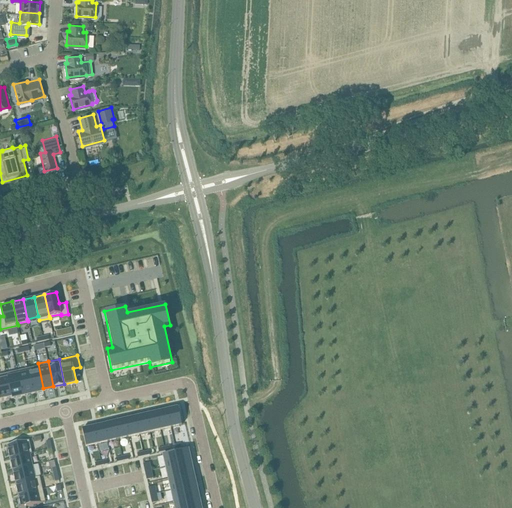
[(38,363),(27,366),(33,390),(43,388),(38,363)]
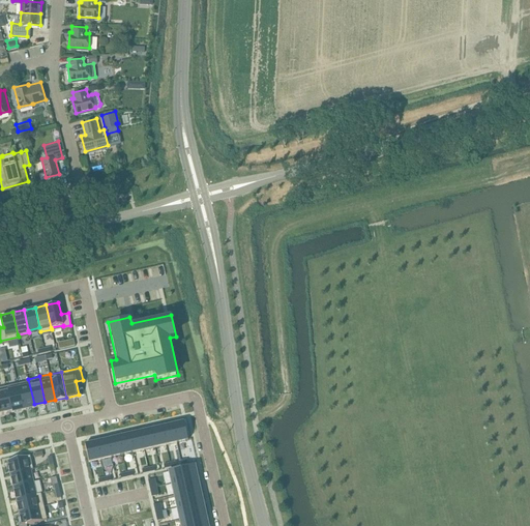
[(28,379),(18,381),(23,407),(34,404),(28,379)]
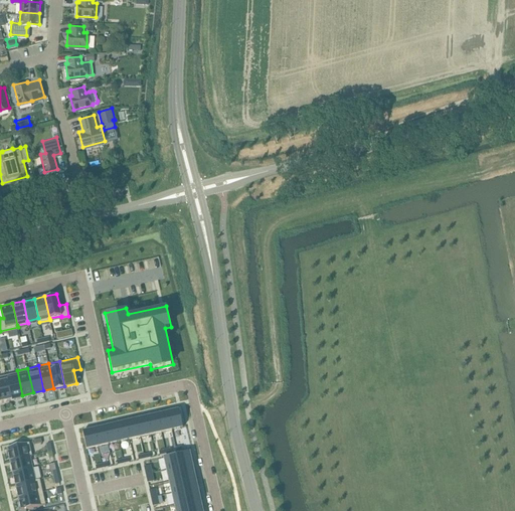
[(17,370),(6,373),(11,397),(22,395),(17,370)]
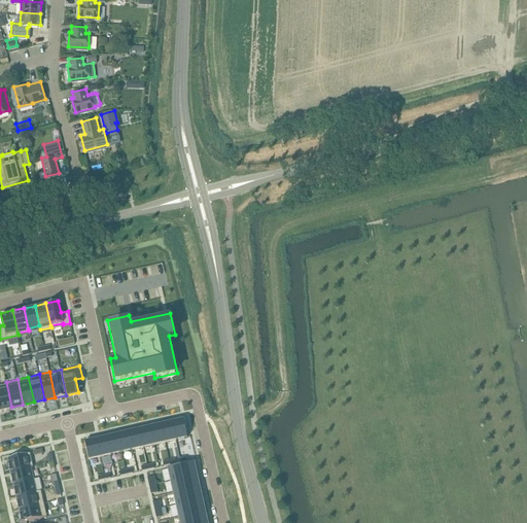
[(6,382),(0,382),(0,409),(11,407),(6,382)]
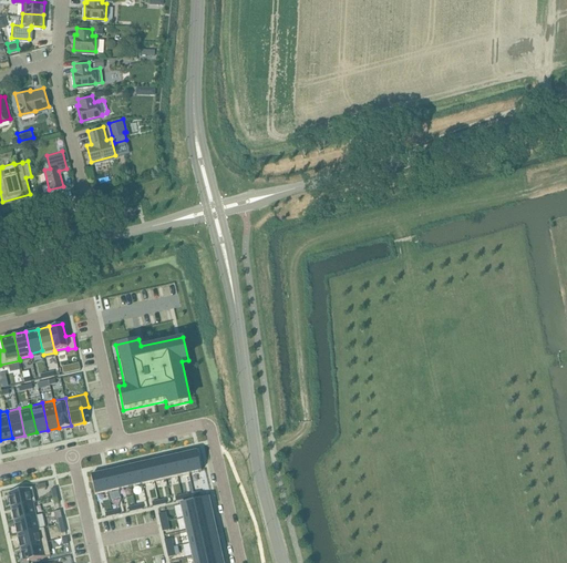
[(196,449),(184,452),(188,470),(200,468),(196,449)]
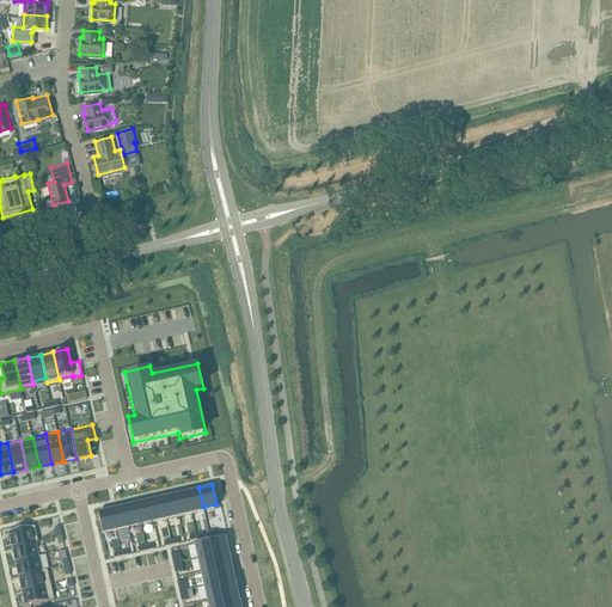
[(199,488),(185,490),(190,510),(203,507),(199,488)]
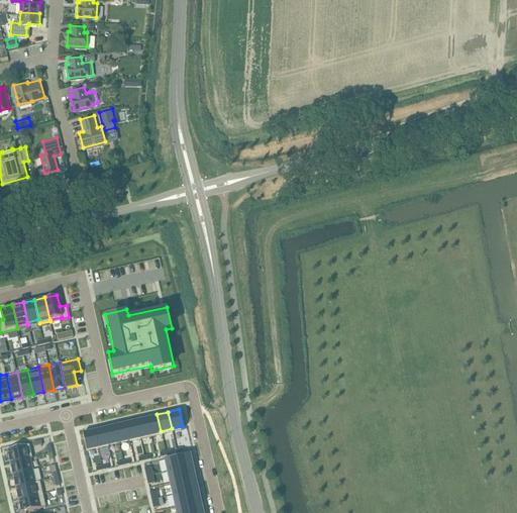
[(157,414),(146,416),(150,433),(161,431),(157,414)]
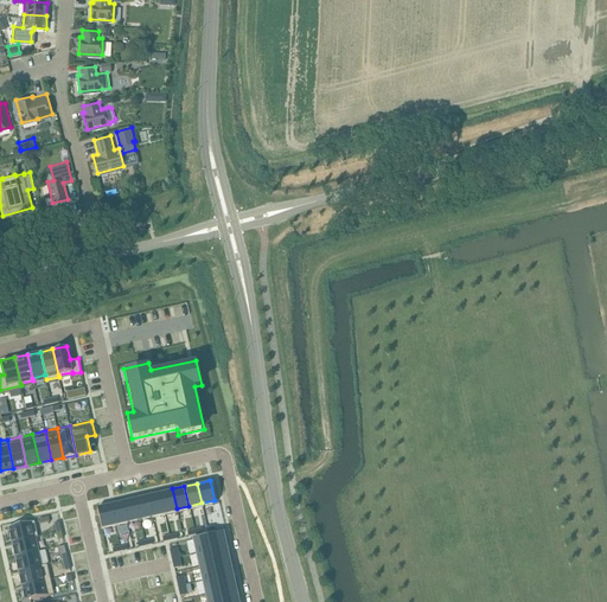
[(172,488),(159,492),(164,511),(177,508),(172,488)]
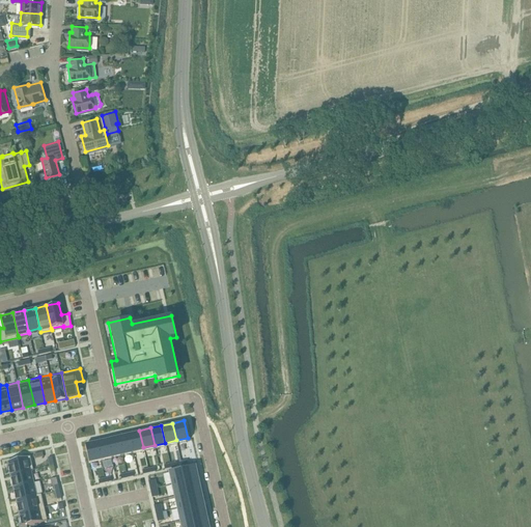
[(139,431),(129,433),(132,450),(143,447),(139,431)]
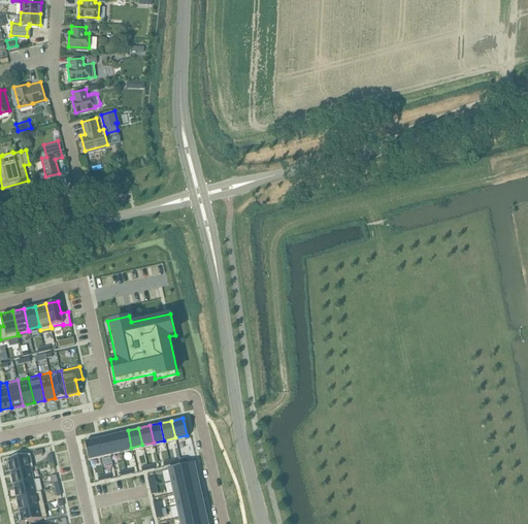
[(128,430),(117,432),(121,450),(131,448),(128,430)]
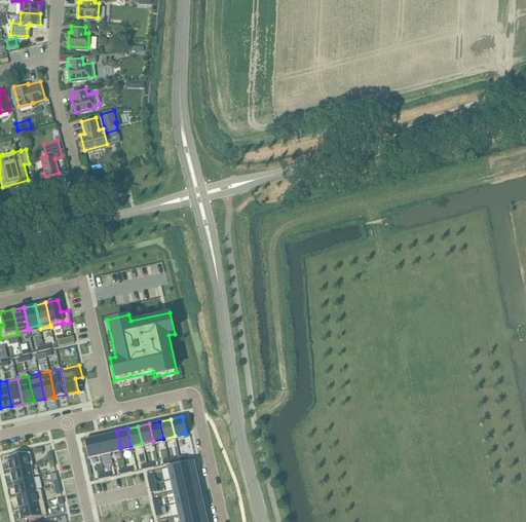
[(116,431),(105,434),(109,451),(120,448),(116,431)]
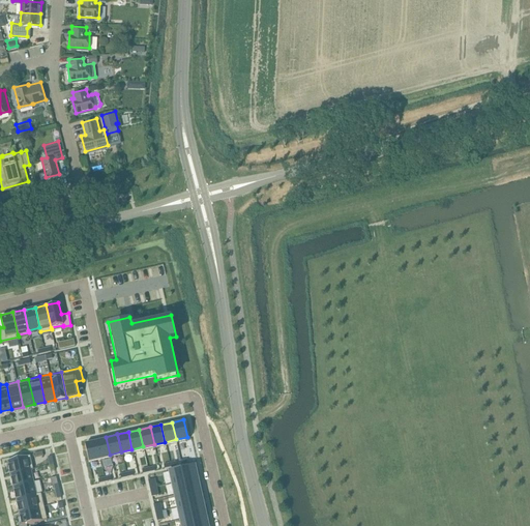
[(106,437),(95,439),(99,457),(110,455),(106,437)]
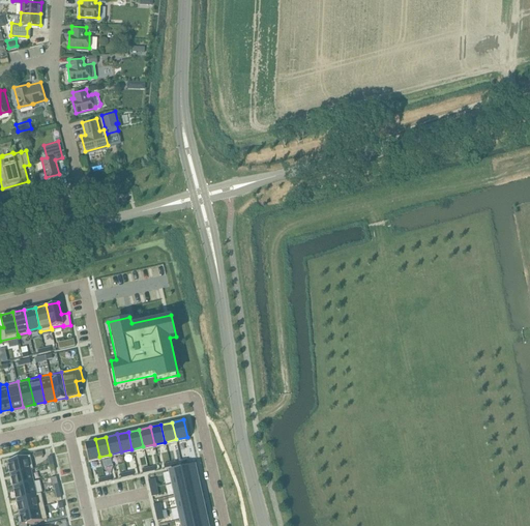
[(95,439),(84,442),(88,459),(99,457),(95,439)]
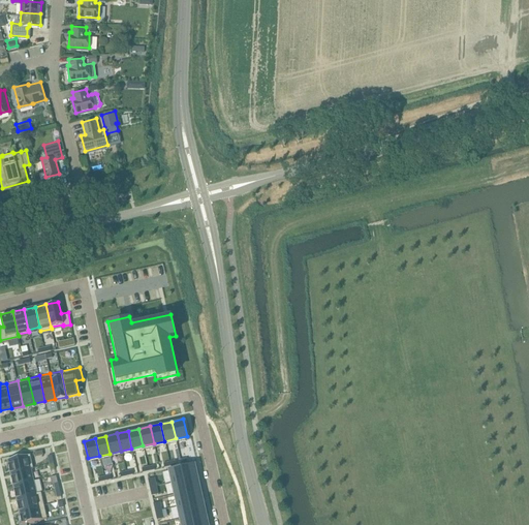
[(29,453),(7,458),(9,470),(29,466),(32,465),(29,453)]
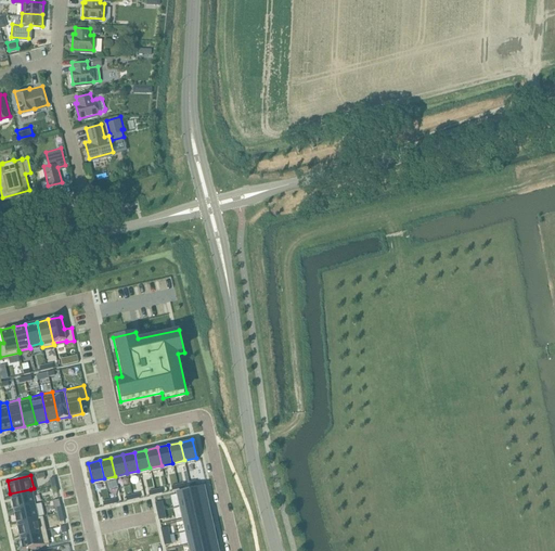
[(204,484),(176,490),(179,503),(206,498),(204,484)]
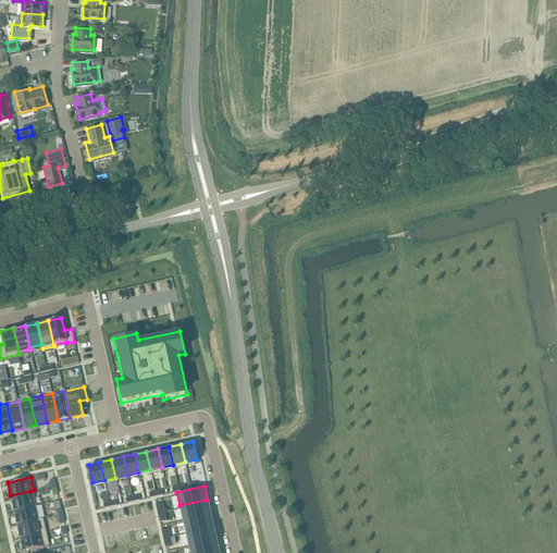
[(31,491),(10,495),(13,508),(34,504),(31,491)]
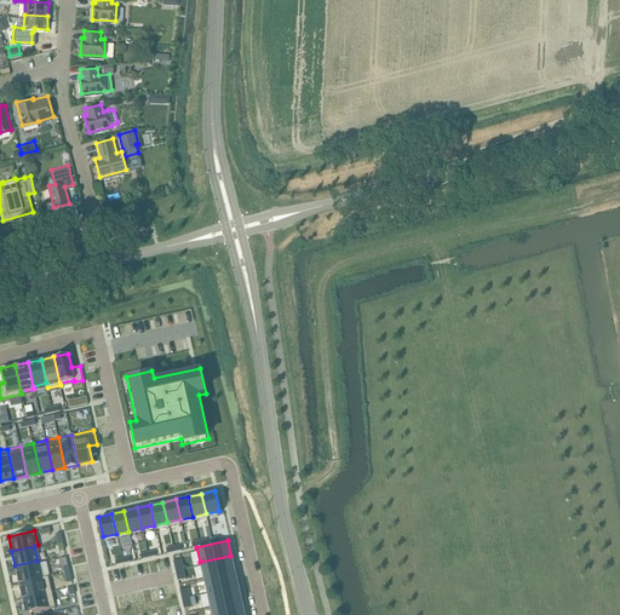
[(230,556),(200,562),(202,576),(234,569),(230,556)]
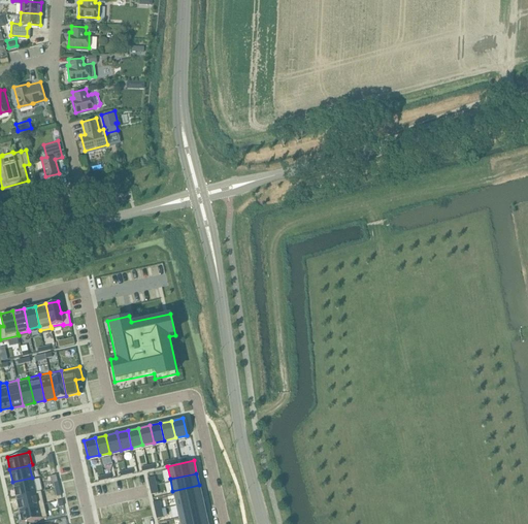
[(32,478),(12,482),(15,495),(34,490),(32,478)]
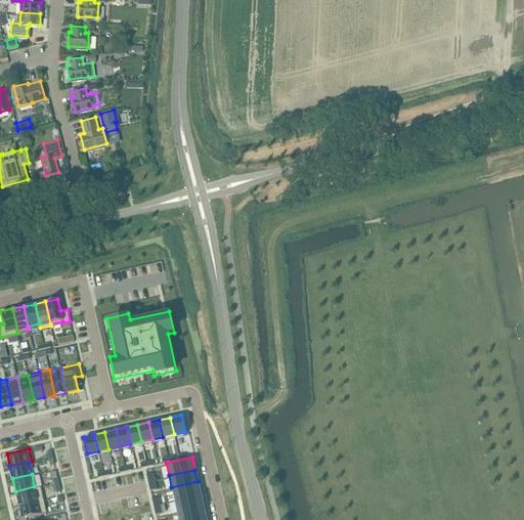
[(198,481),(171,487),(174,500),(201,493),(198,481)]
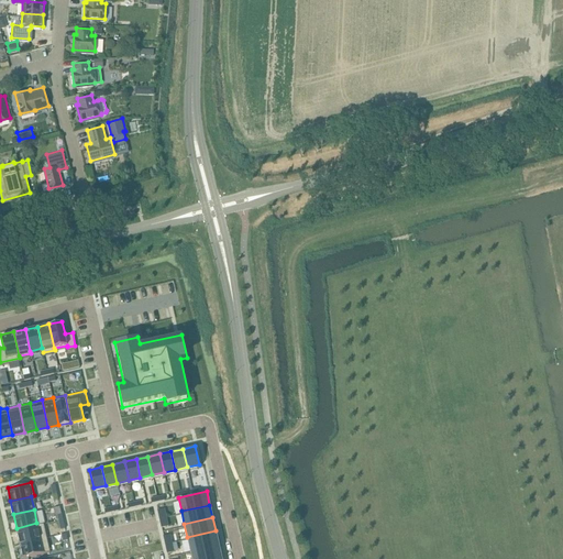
[(36,523),(17,528),(20,541),(43,536),(45,536),(42,522),(40,523),(36,523)]
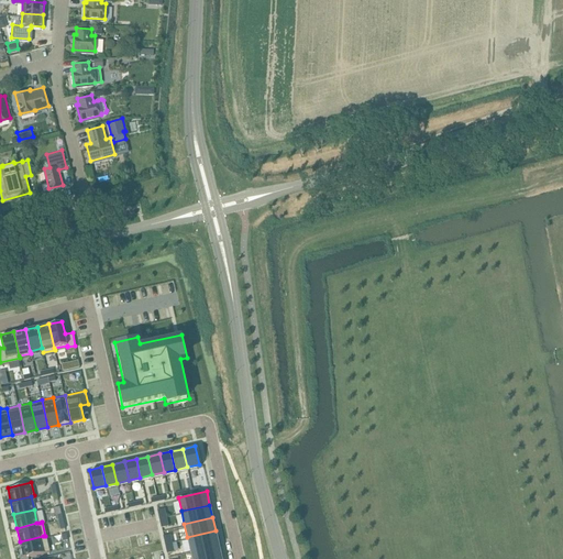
[(216,530),(187,537),(189,549),(218,544),(216,530)]
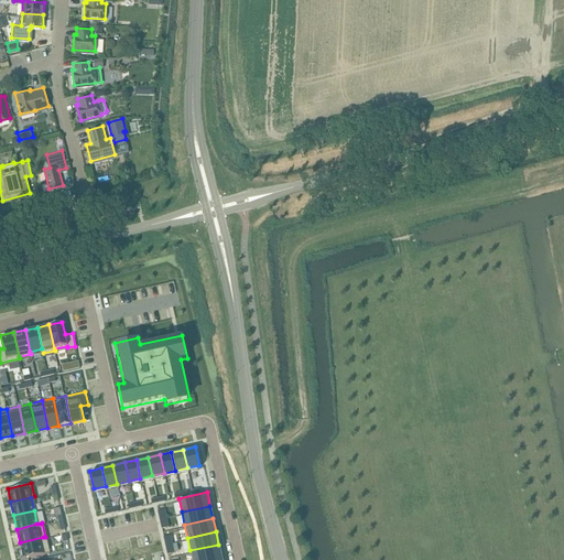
[(43,537),(20,542),(22,557),(45,551),(49,550),(45,537),(43,537)]
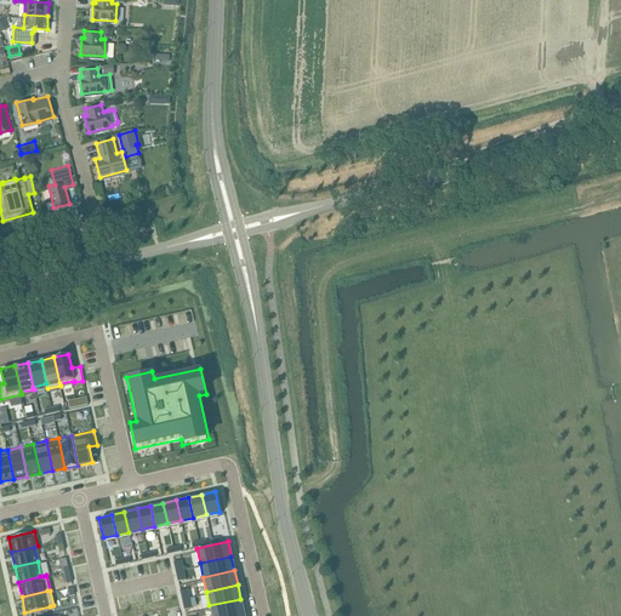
[(240,599),(209,605),(211,615),(229,615),(244,612),(240,599)]
